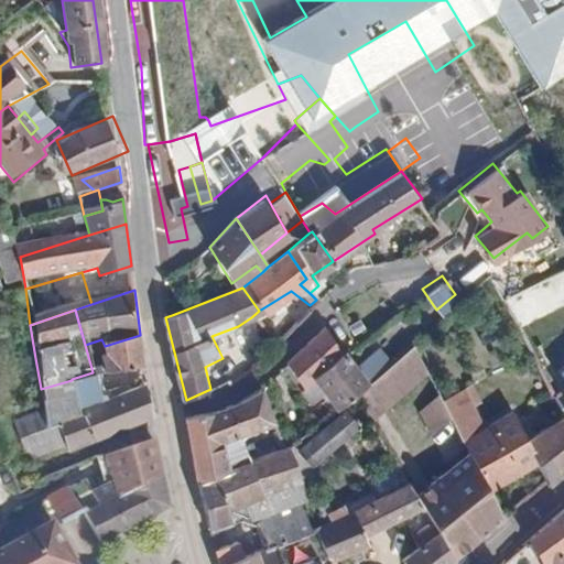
[(358,372),(338,348),(322,325),(284,361),(302,384),(299,387),(308,398),(322,387),(331,399),(349,379),(358,372)]
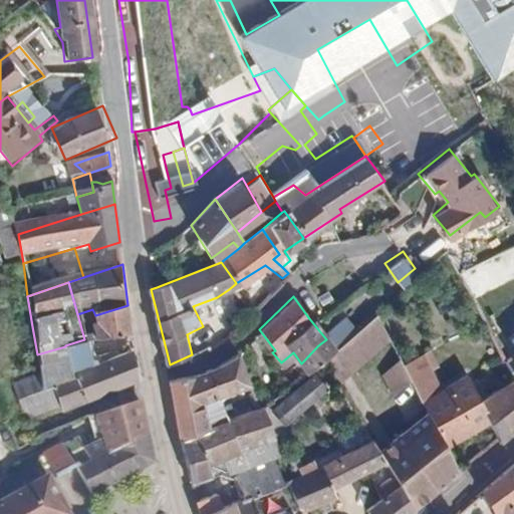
[(371,303),(330,336),(345,355),(382,324),(371,303)]
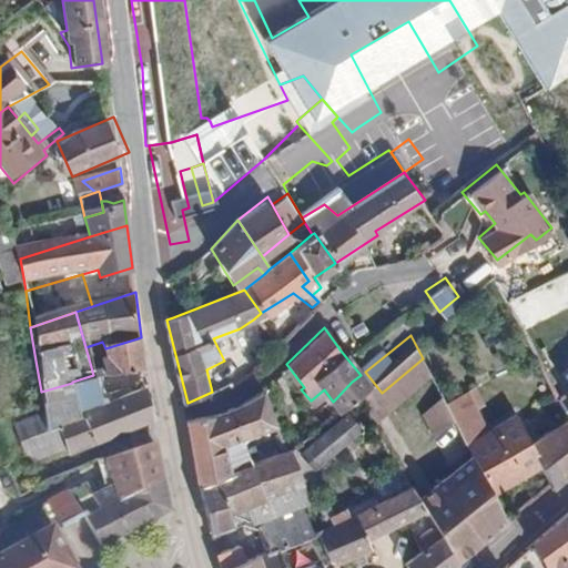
[(102,342),(92,345),(99,366),(103,365),(105,371),(108,378),(144,366),(141,337),(105,348),(102,342)]
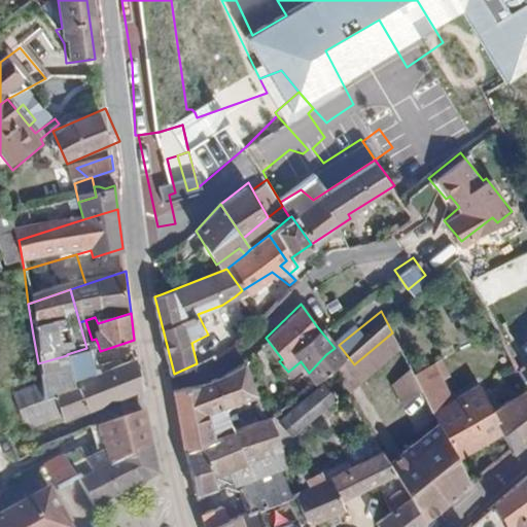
[(385,367),(406,356),(392,332),(354,364),(339,345),(335,348),(326,354),(377,440),(389,458),(410,442),(413,445),(441,422),(431,403),(417,377),(396,388),(385,367)]
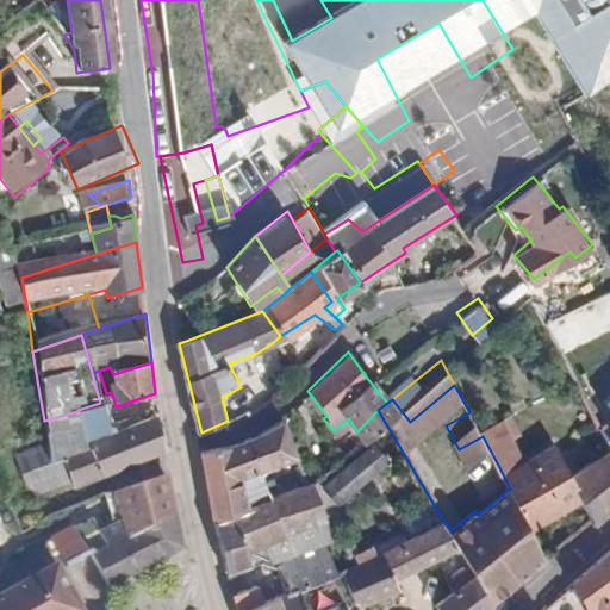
[(248,403),(241,387),(226,394),(234,409),(248,403)]
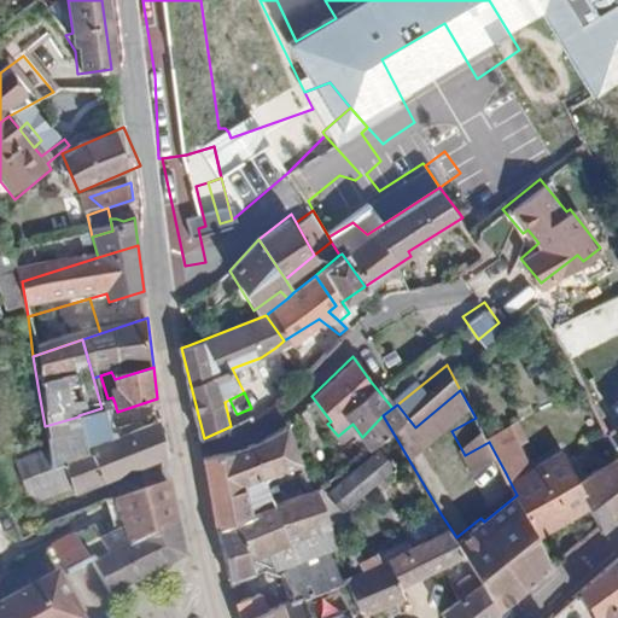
[(115,403),(101,408),(103,417),(117,412),(115,403)]
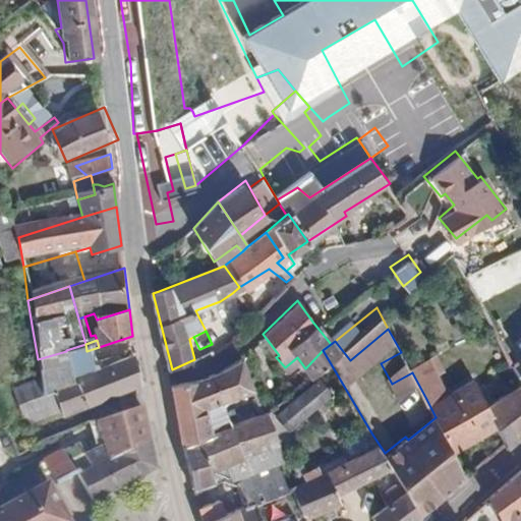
[(38,359),(41,382),(43,396),(74,385),(72,375),(92,369),(87,351),(85,344),(66,350),(66,351),(38,359)]
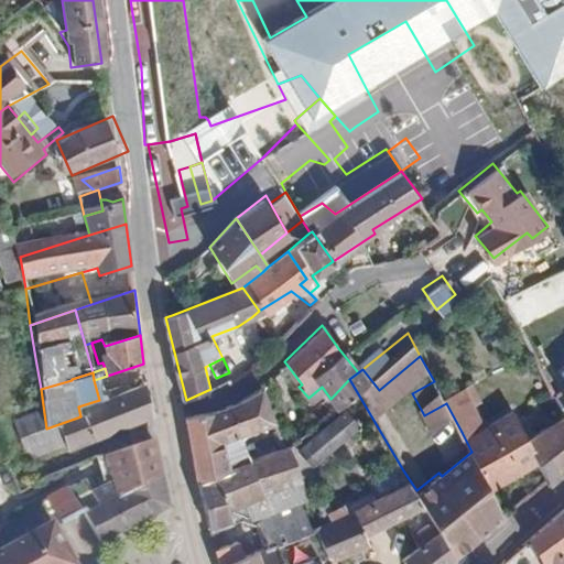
[(463,432),(462,432),(472,452),(490,491),(533,462),(540,473),(533,478),(538,487),(543,481),(546,485),(563,470),(563,419),(533,433),(527,436),(518,422),(510,407),(479,419),(467,397),(477,391),(467,373),(440,389),(463,432)]
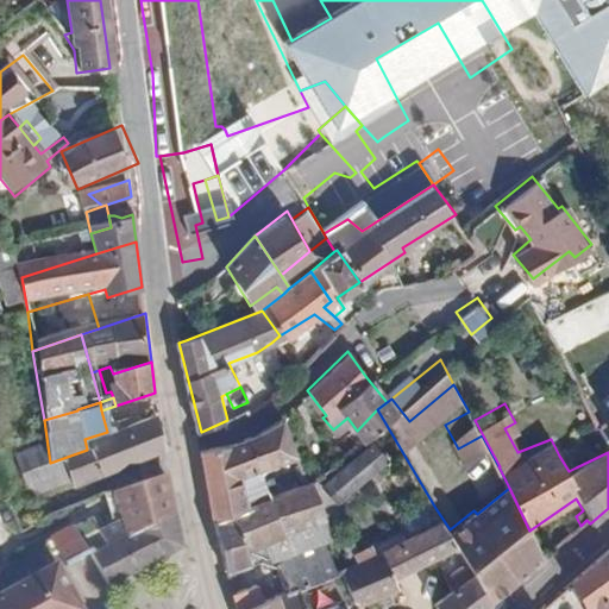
[(482,435),(469,412),(445,425),(458,449),(482,435)]
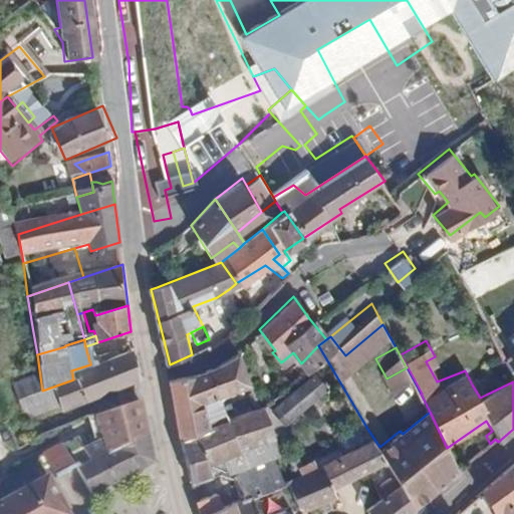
[(63,411),(138,379),(133,349),(90,364),(71,370),(73,379),(42,391),(40,376),(14,387),(27,422),(61,407),(63,411)]
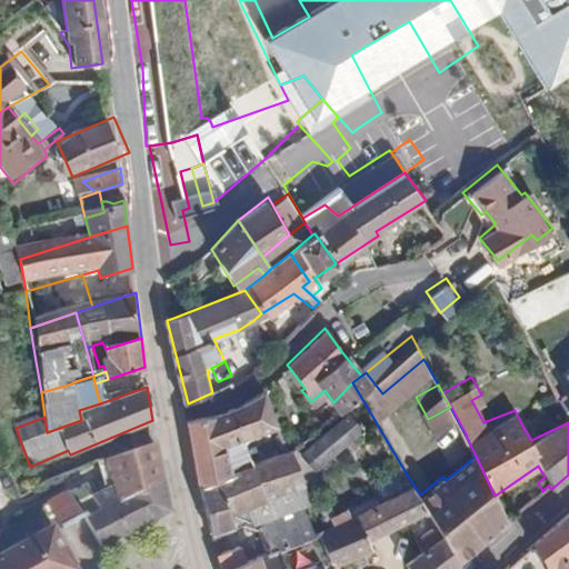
[(275,422),(260,390),(219,412),(188,422),(199,487),(241,469),(232,441),(243,436),(275,422)]
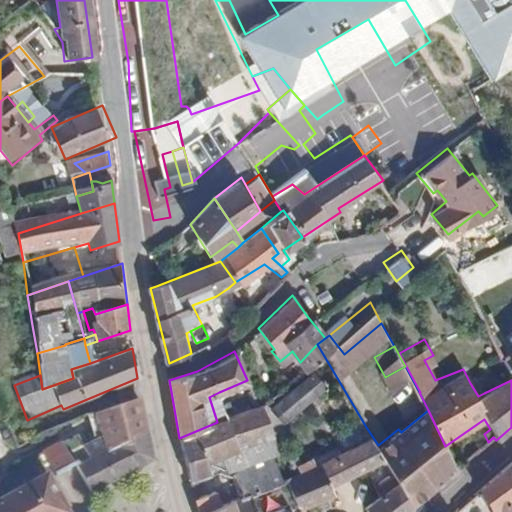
[(321,374),(309,363),(272,403),(284,414),(321,374)]
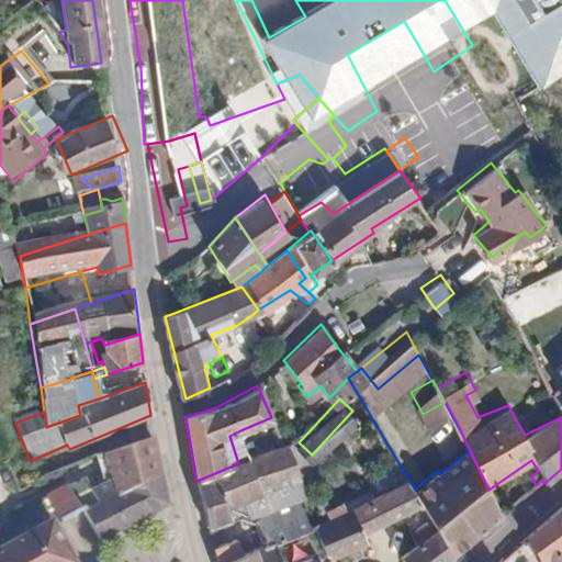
[(523,417),(516,420),(525,435),(531,431),(523,417)]
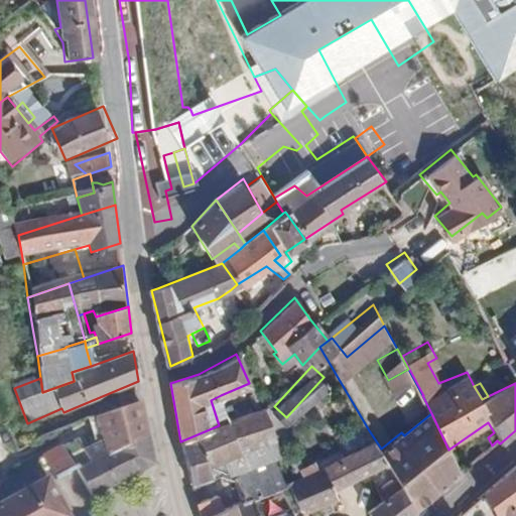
[(219,425),(229,420),(221,395),(211,400),(219,425)]
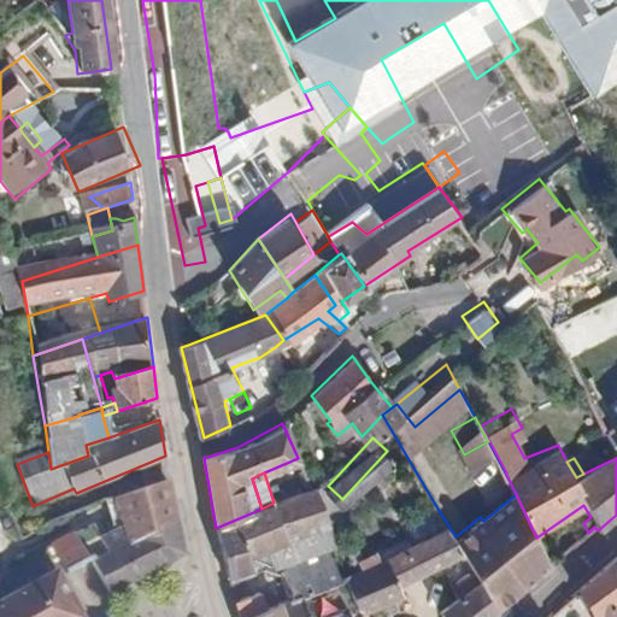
[(169,477),(115,500),(122,518),(172,495),(169,477)]
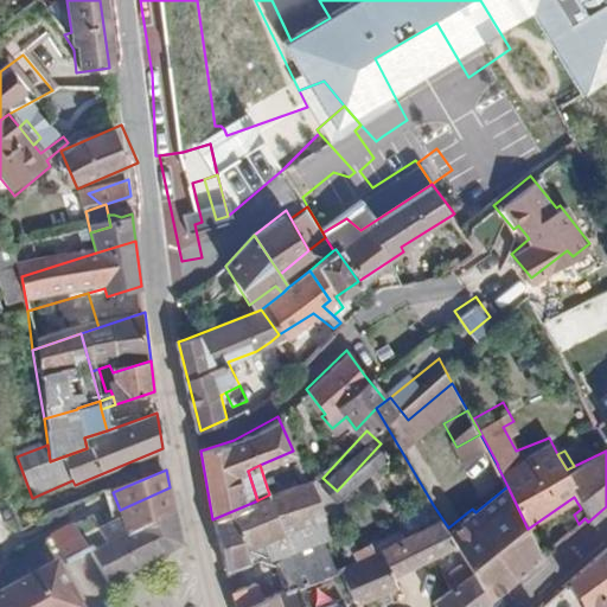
[(307,481),(305,479),(269,494),(257,500),(212,519),(224,569),(236,564),(256,555),(270,561),(286,587),(336,575),(343,568),(307,481)]
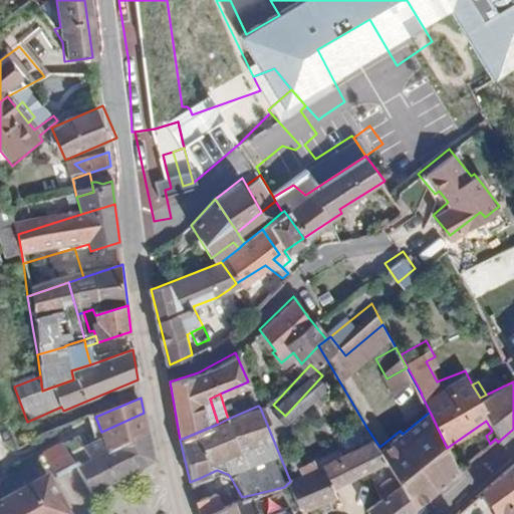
[(144,413),(101,432),(105,440),(83,452),(88,462),(148,432),(144,413)]
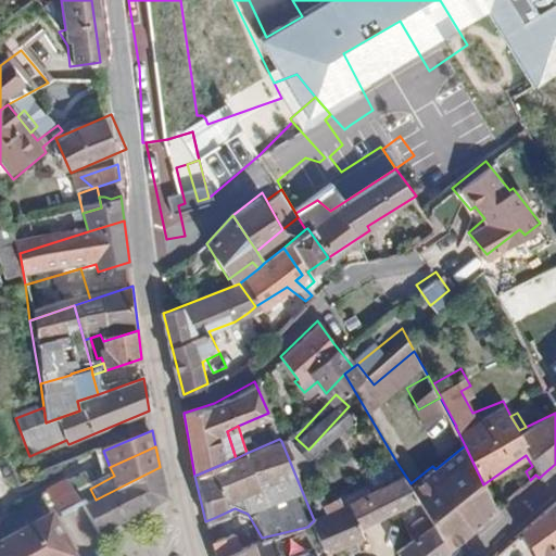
[(411,483),(397,464),(374,480),(389,507),(416,493),(411,483)]
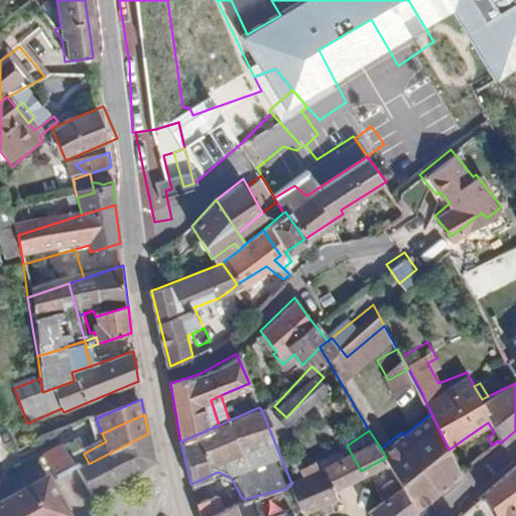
[(153,463),(148,433),(89,464),(79,469),(93,495),(151,465),(153,463)]
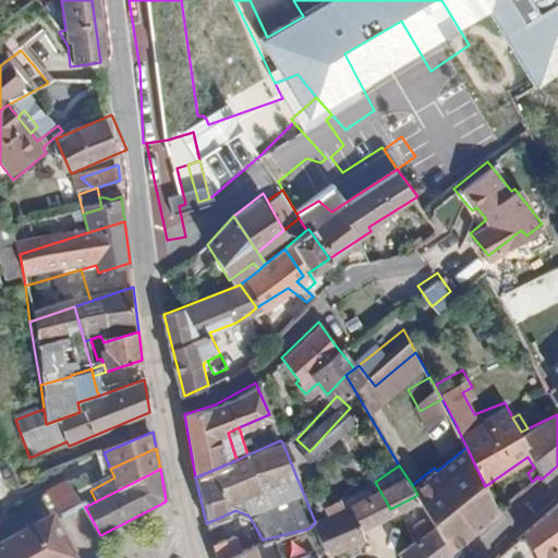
[(327,516),(315,522),(308,529),(331,555),(364,533),(361,526),(384,513),(368,486),(365,488),(361,481),(324,507),(327,516)]
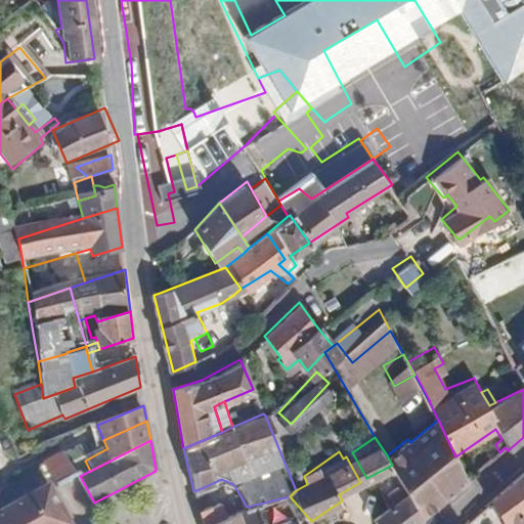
[(366,478),(352,452),(346,456),(360,482),(366,478)]
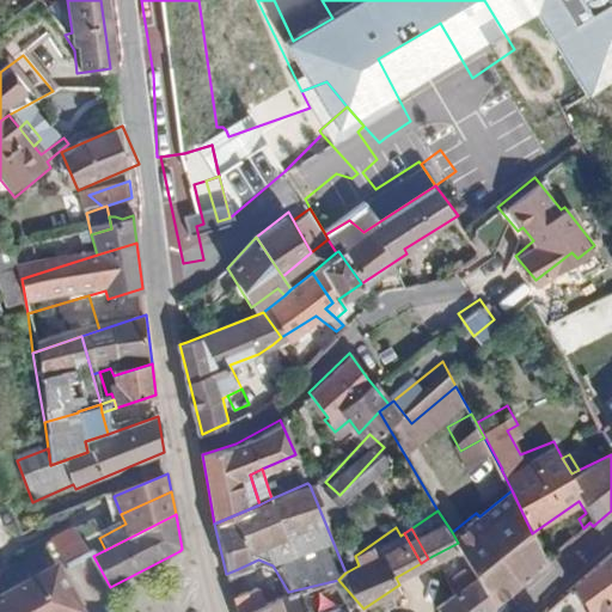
[(67,570),(93,556),(90,549),(85,551),(73,531),(51,544),(67,570)]
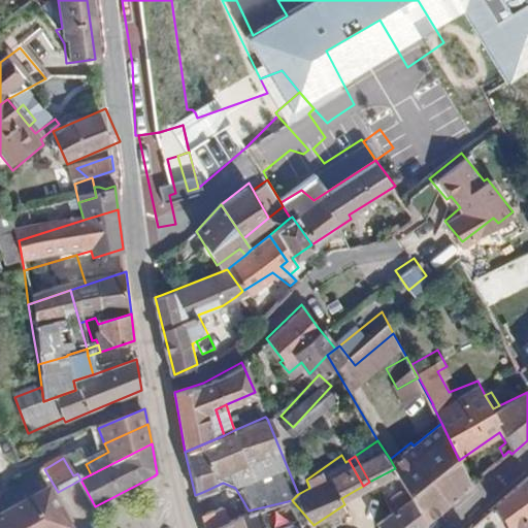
[(527,527),(527,487),(524,480),(495,503),(509,527),(527,527)]
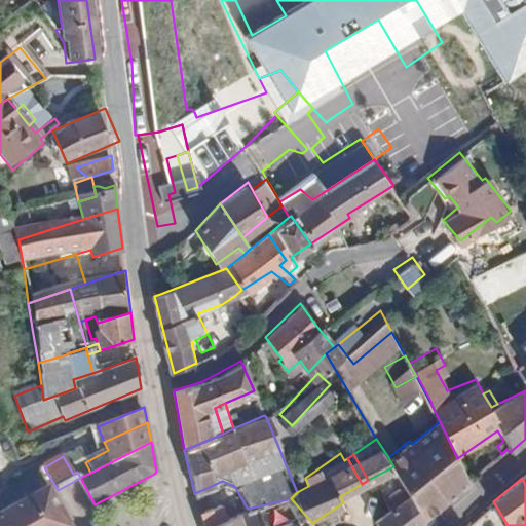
[(222,481),(204,489),(208,510),(217,506),(223,517),(248,509),(234,486),(222,481)]
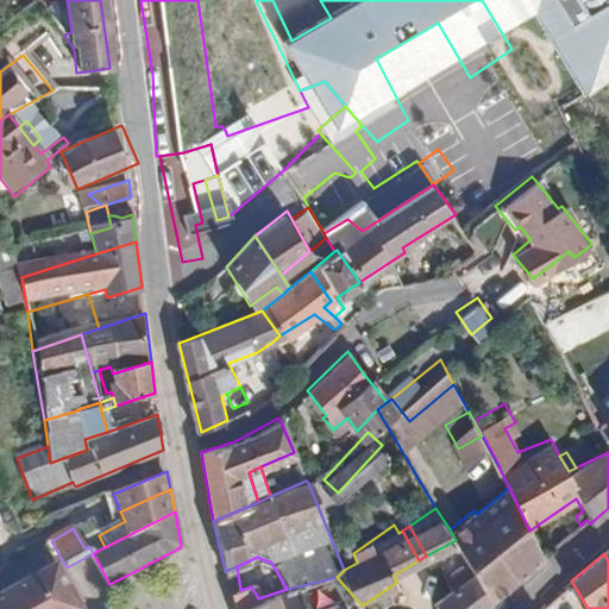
[(433,602),(437,608),(476,608),(489,600),(468,562),(449,576),(453,585),(433,602)]
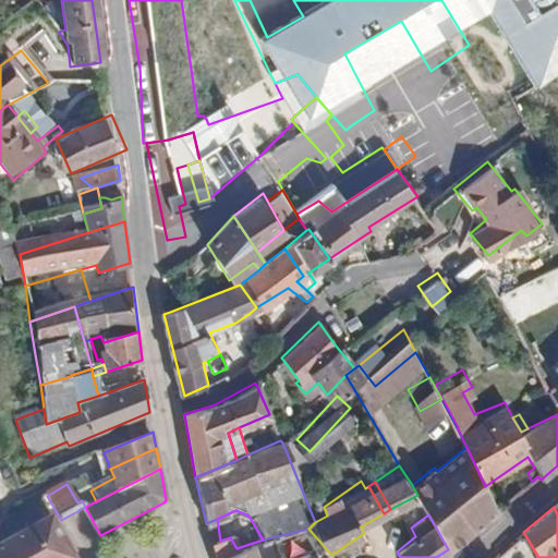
[(0,557),(73,557),(55,523),(52,519),(5,545),(0,547),(0,557)]
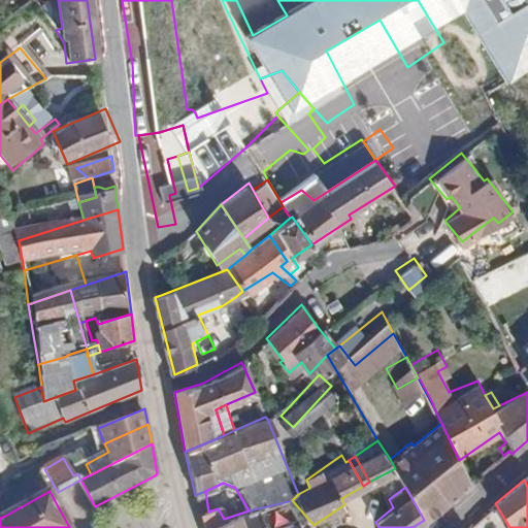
[(208,512),(199,516),(203,527),(259,527),(249,510),(224,519),(218,508),(208,512)]
